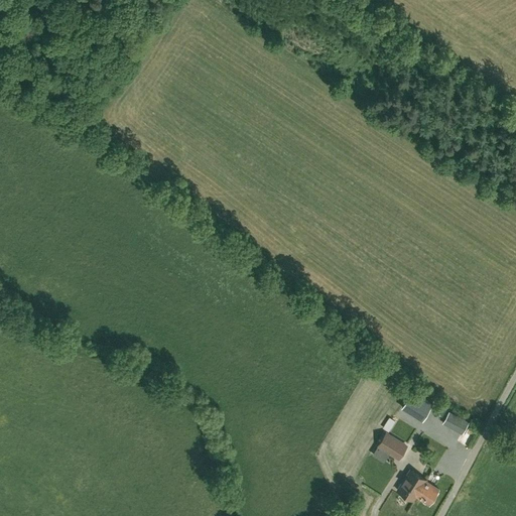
[(412,390),(402,406),(422,419),(432,403),(412,390)]
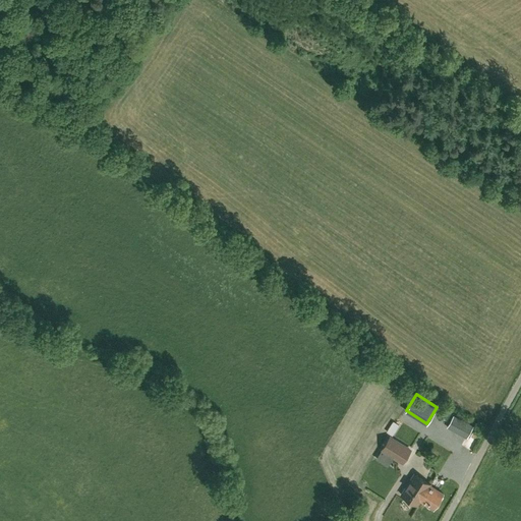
[(453,415),(447,426),(467,438),(473,426),(453,415)]
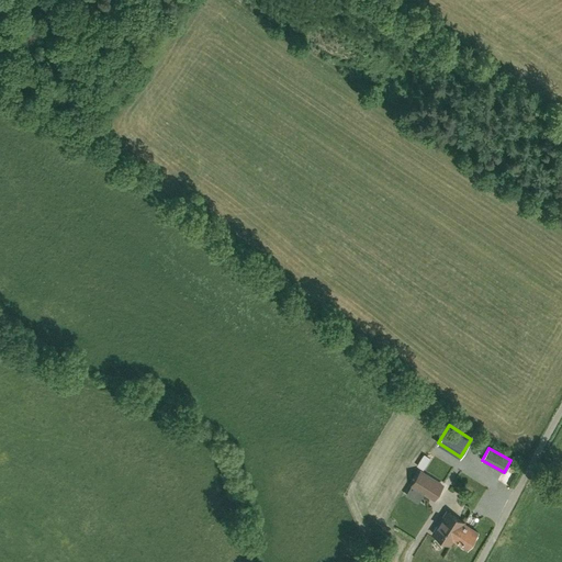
[(415,464),(423,469),(429,458),(423,453),(415,464)]
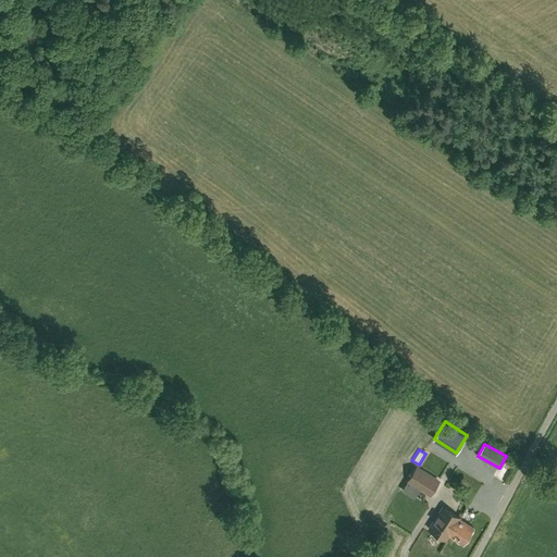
[(438,480),(430,474),(417,467),(408,480),(430,494),(438,480)]
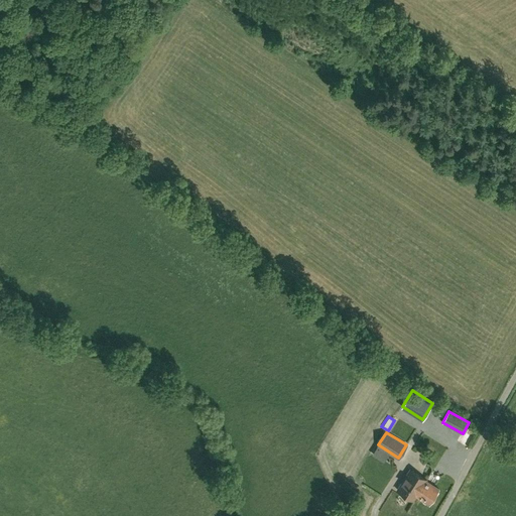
[(413,500),(415,496),(425,480),(426,480),(411,470),(408,475),(407,474),(397,490),(413,500)]
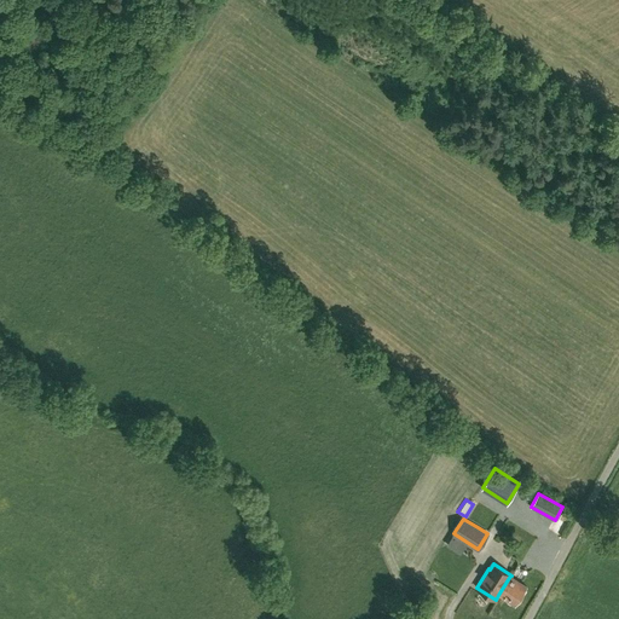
[(510,576),(498,595),(515,605),(527,586),(510,576)]
